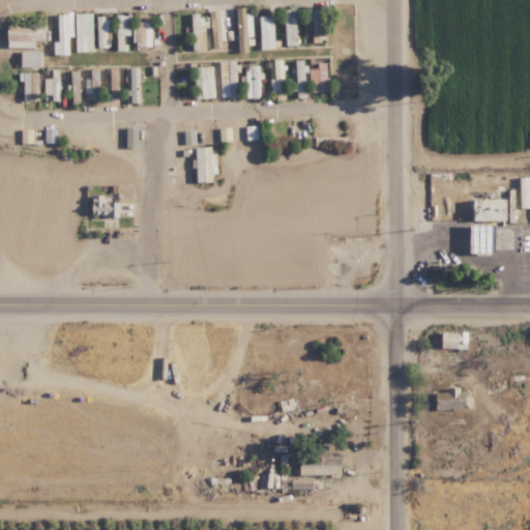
[(325,24),(325,10),(312,10),(312,24),(325,24)]
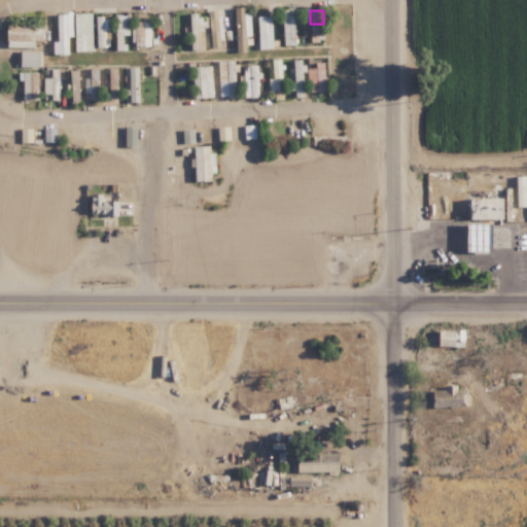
[(93,12),(74,13),(76,51),(94,50),(93,12)]
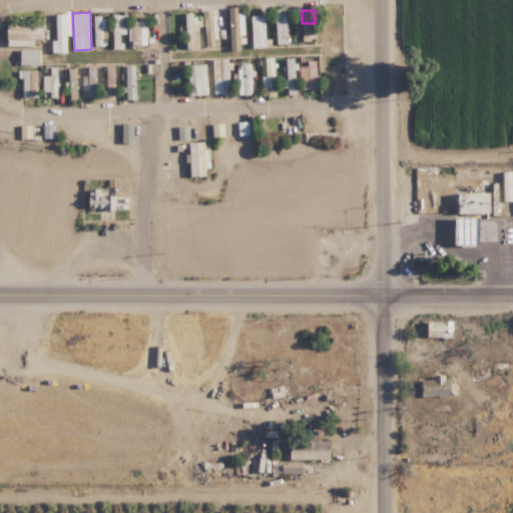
[(67,35),(72,35),(71,13),(56,13),(58,53),(68,53),(67,35)]
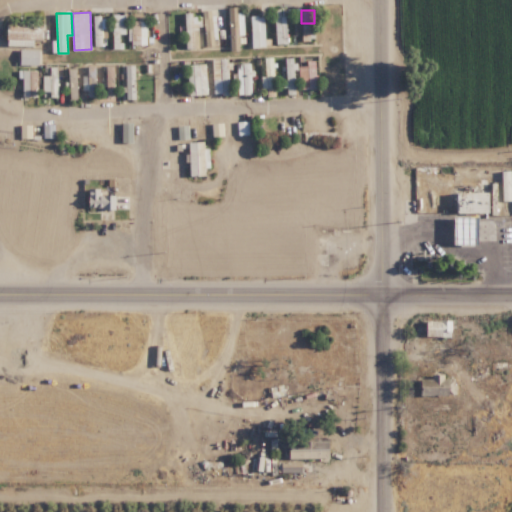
[(126,15),(113,14),(112,32),(126,32),(126,15)]
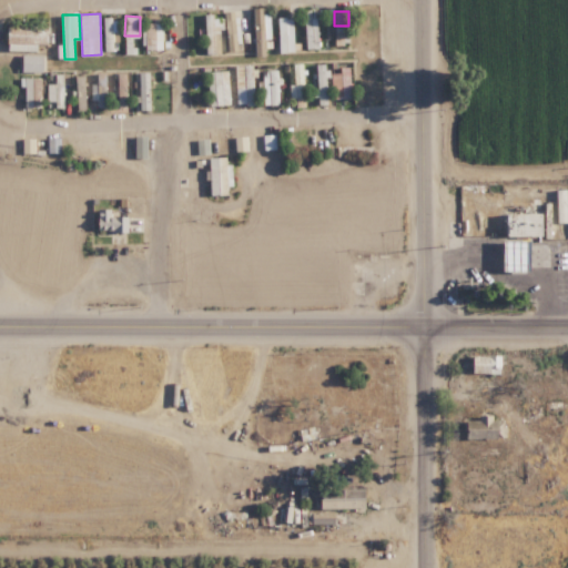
[(102,51),(114,51),(113,30),(118,30),(118,18),(101,19),(102,51)]
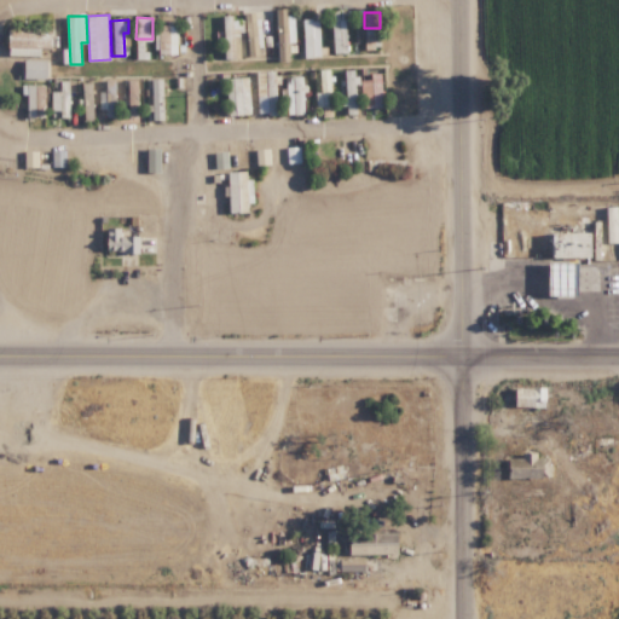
[(331,53),(348,52),(347,24),(330,25),(331,53)]
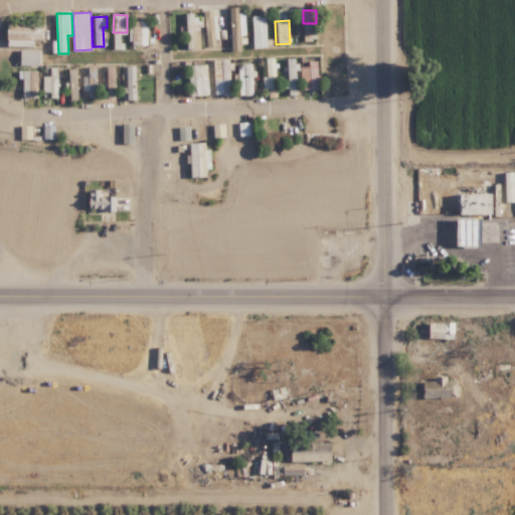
[(148,45),(148,21),(130,21),(129,44),(148,45)]
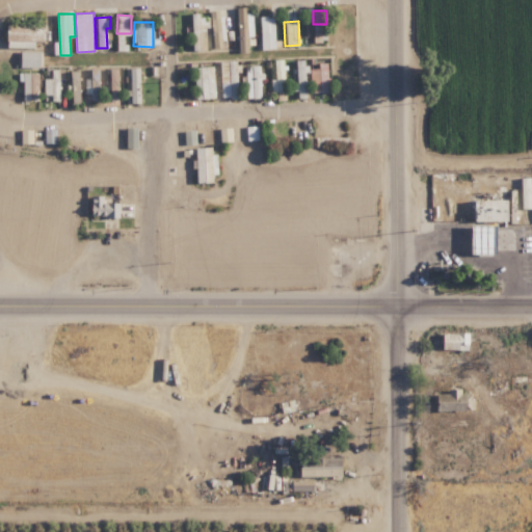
[(35,48),(35,42),(46,42),(46,26),(8,25),(8,48),(35,48)]
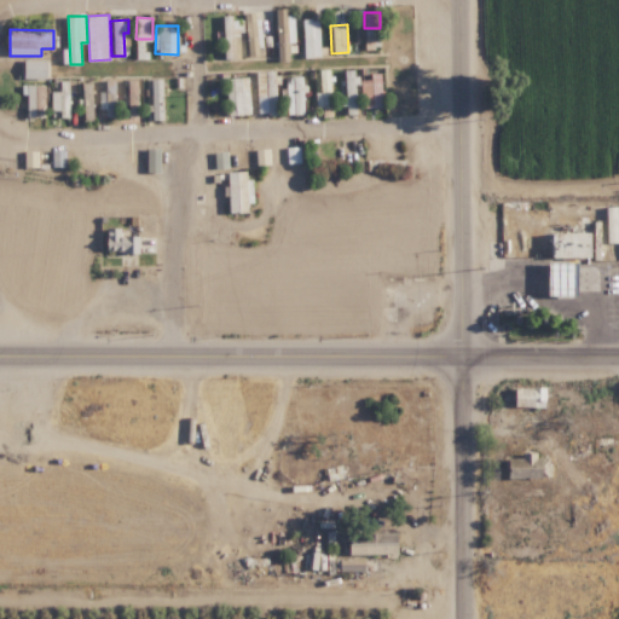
[(319,55),(318,35),(304,35),(304,55),(319,55)]
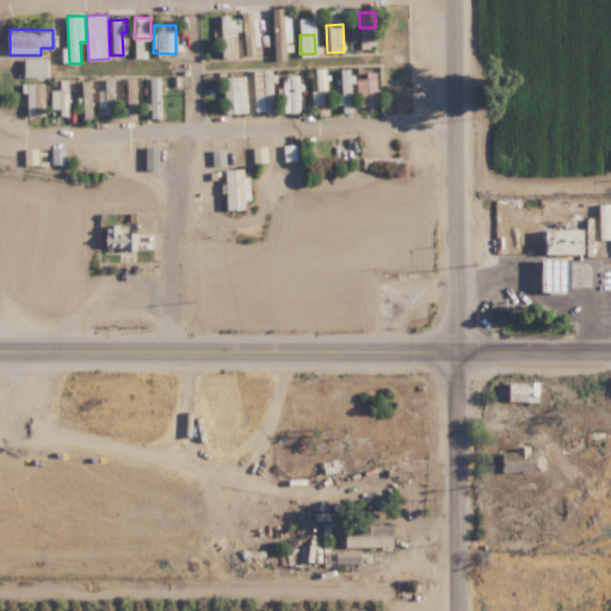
[(362,47),(375,47),(375,36),(362,36),(362,47)]
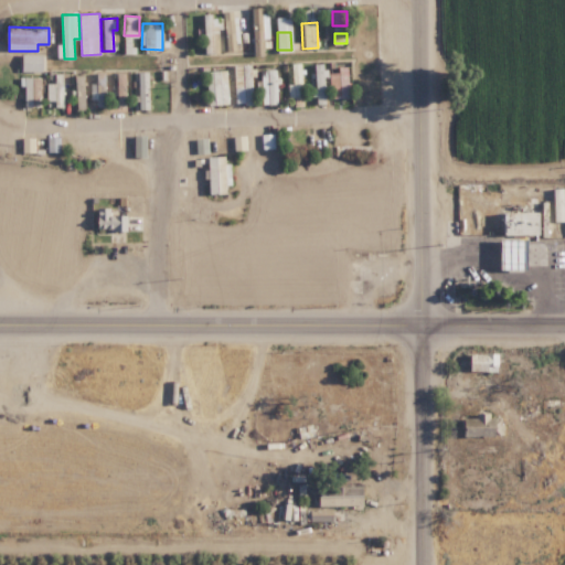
[(44,55),(22,54),(21,71),(43,72),(44,55)]
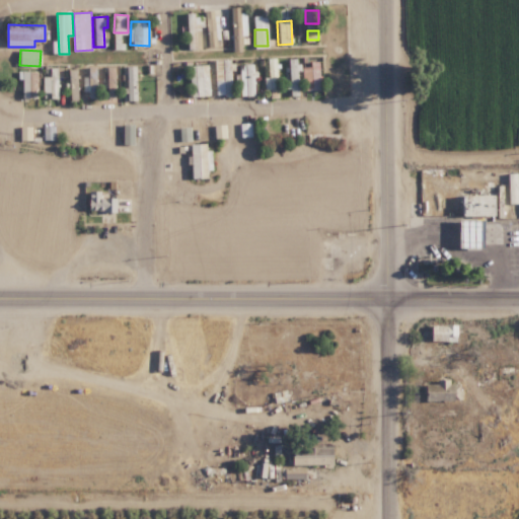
[(279,58),(270,58),(271,78),(267,79),(267,85),(280,84),(279,58)]
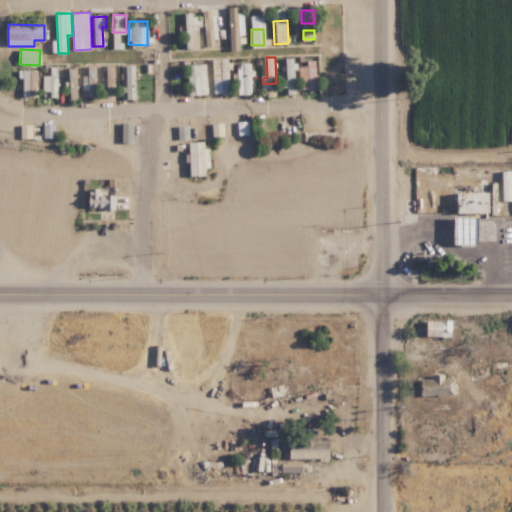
[(298,87),(317,87),(316,63),(296,64),(296,58),(282,58),(283,72),(286,72),(286,87),(298,86),(298,87)]
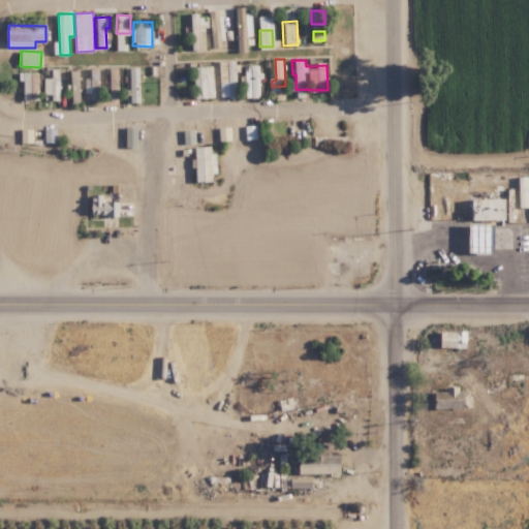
[(261,65),(245,65),(246,98),(262,97),(261,65)]
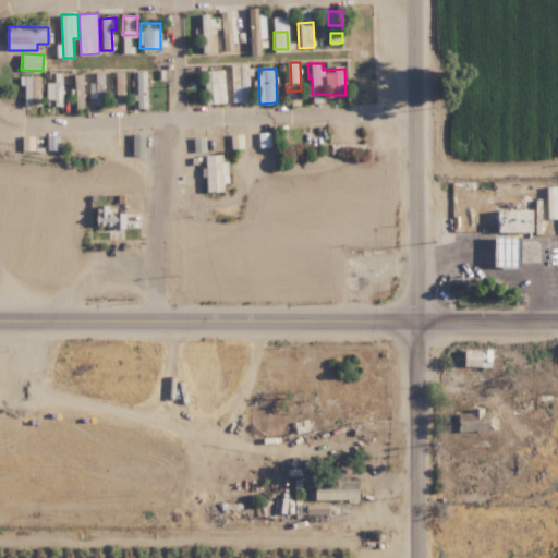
[(207,104),(226,104),(227,70),(207,70),(207,104)]
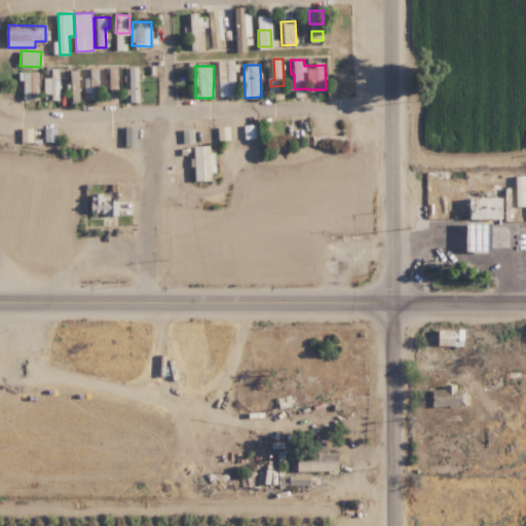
[(84,97),(99,97),(100,68),(85,67),(84,97)]
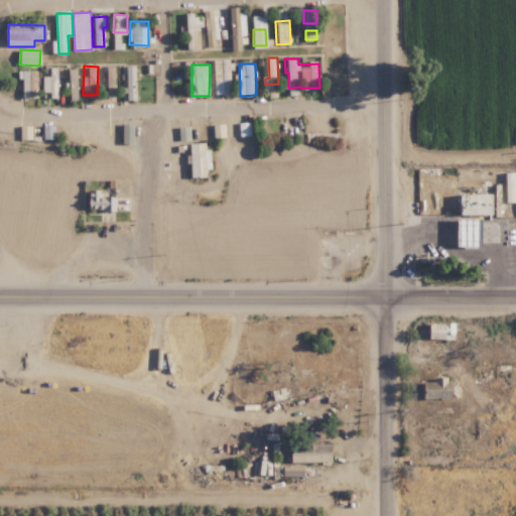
[(128,100),(138,100),(136,66),(126,66),(128,100)]
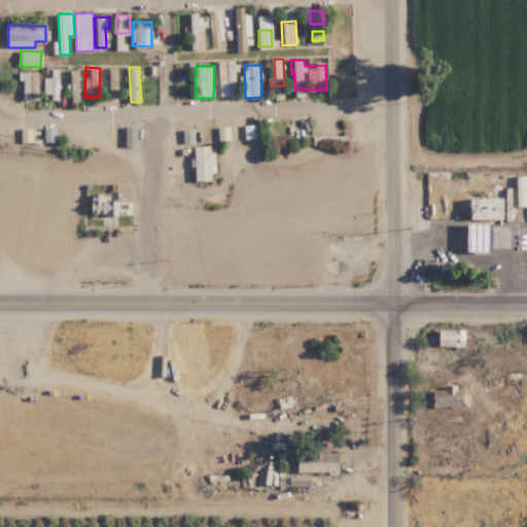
[(60,68),(51,68),(51,77),(44,77),(44,97),(60,98),(60,68)]
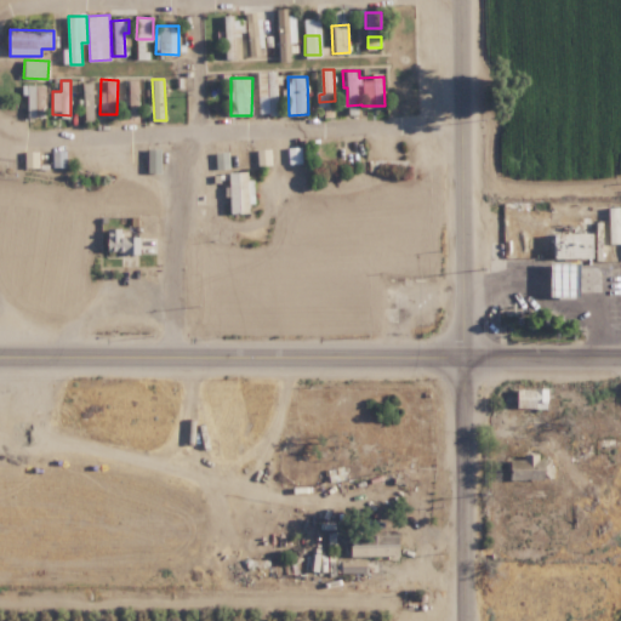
[(93,120),(95,83),(80,83),(80,107),(86,107),(86,120),(93,120)]
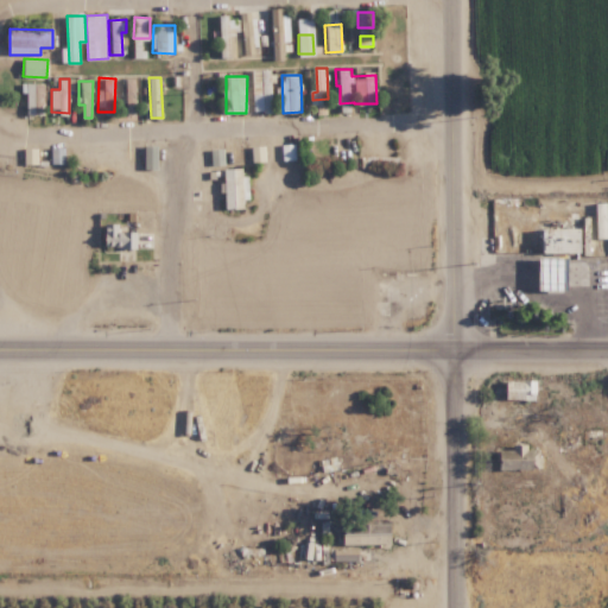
[(46,114),(45,82),(24,83),(25,115),(46,114)]
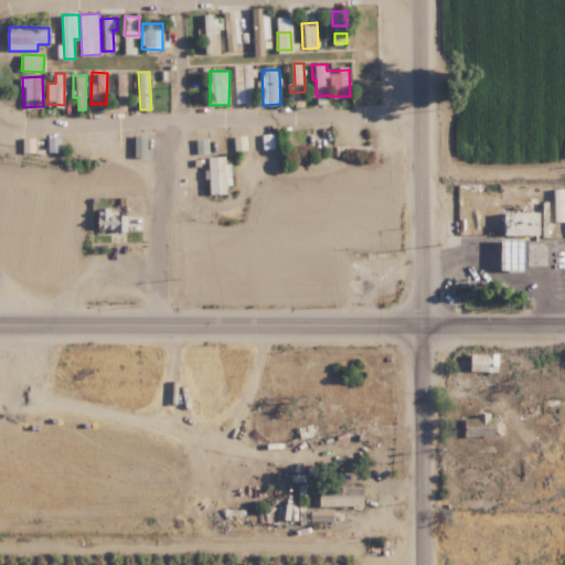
[(33,137),(20,137),(20,152),(34,152),(33,137)]
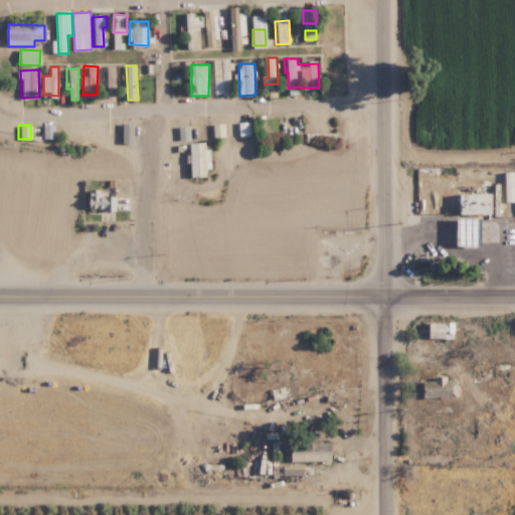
[(54,139),(54,125),(42,125),(41,138),(54,139)]
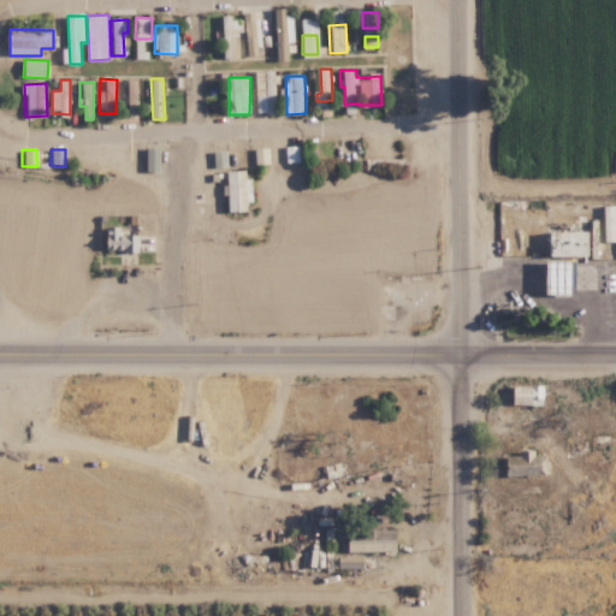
[(229,213),(248,212),(248,202),(252,202),(252,171),(227,171),(229,213)]
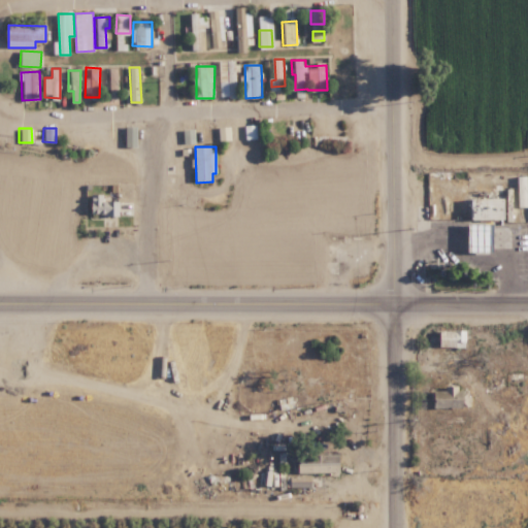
[(104,195),(93,195),(92,215),(116,215),(116,202),(104,202),(104,195)]
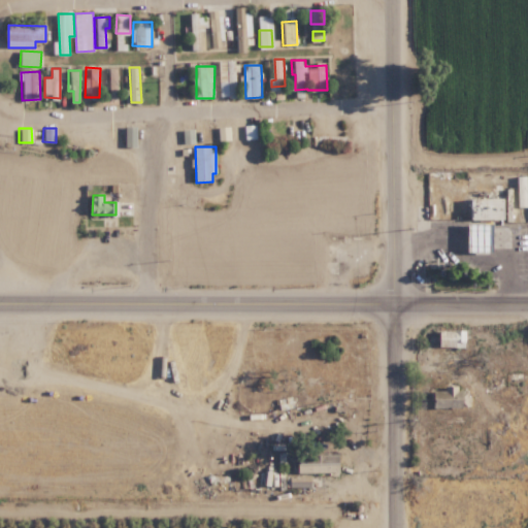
[(506,220),(506,199),(469,200),(470,221),(506,220)]
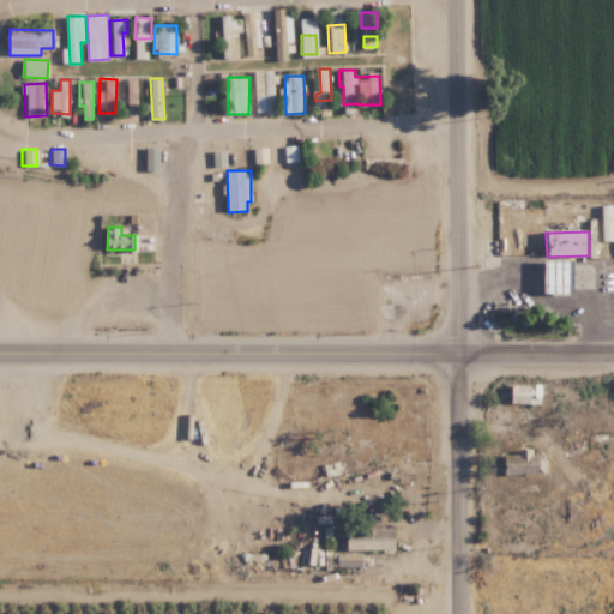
[(578,262),(549,262),(548,294),(578,294),(578,262)]
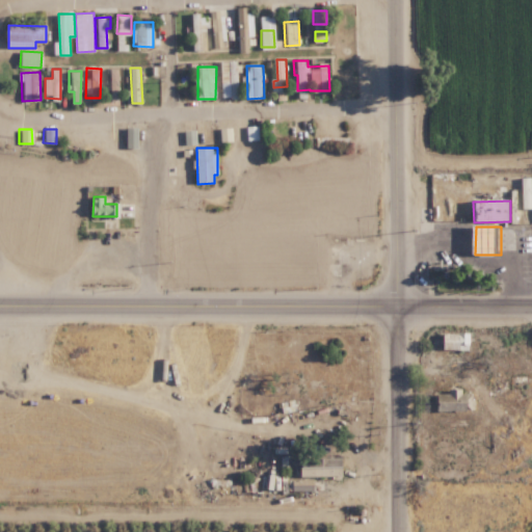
[(462,388),(448,388),(448,393),(436,393),(436,409),(475,410),(475,395),(462,395),(462,388)]
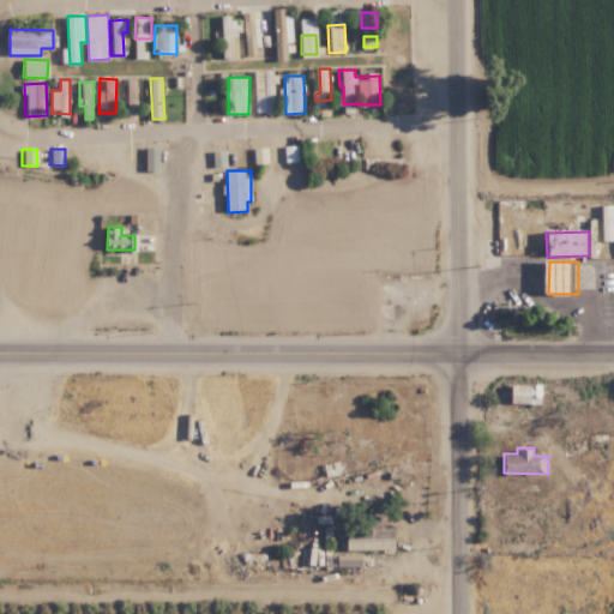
[(397,548),(397,528),(348,529),(348,551),(397,548)]
